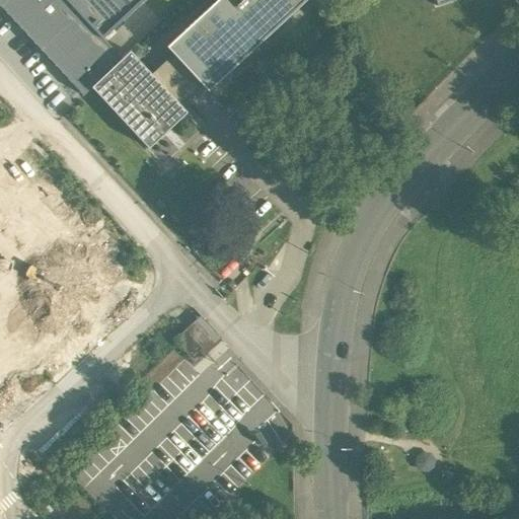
[(0,0),(0,6),(82,95),(90,88),(121,60),(101,39),(142,0),(0,0)]
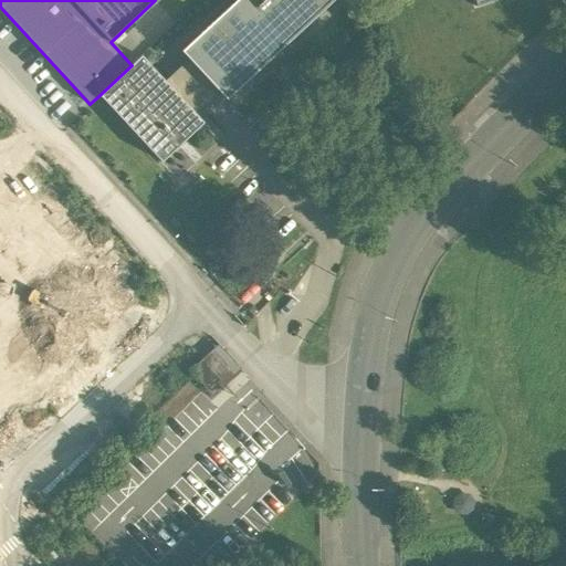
[(237,0),(180,53),(191,64),(212,87),(224,101),(333,0),(237,0)]
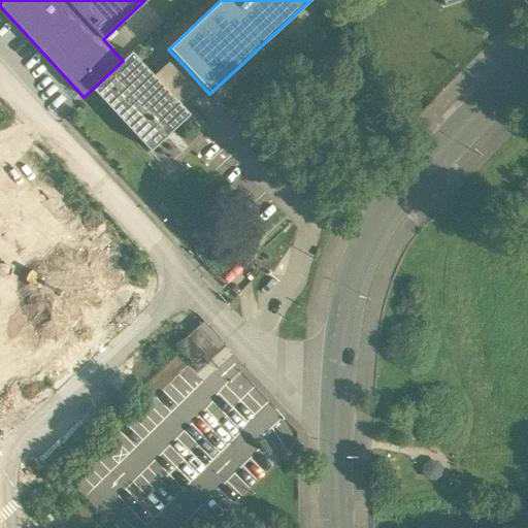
[(156,80),(130,53),(123,61),(92,90),(150,152),(188,116),(175,102),(156,80)]
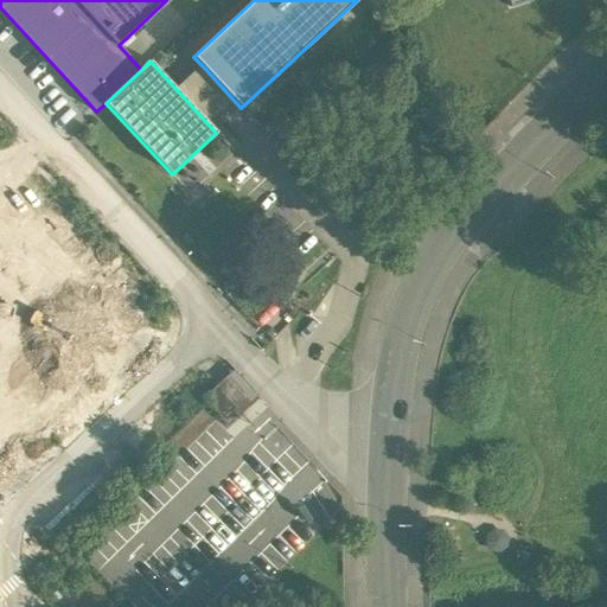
[(179,93),(202,117),(228,94),(205,69),(179,93)]
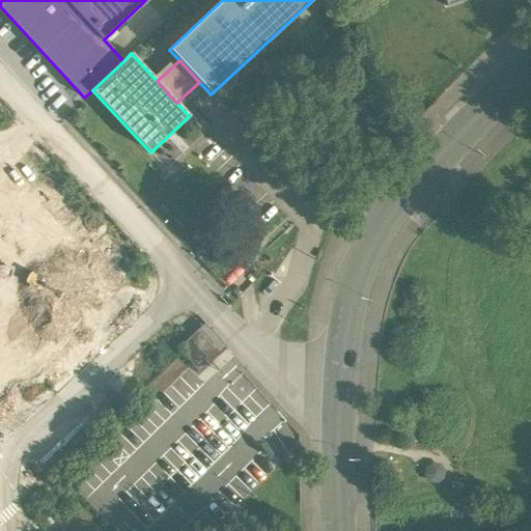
[(114,239),(111,242),(104,234),(93,245),(126,279),(140,266),(114,239)]
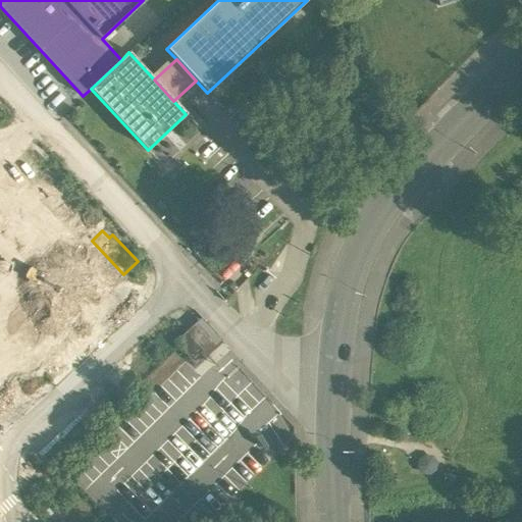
[(210,344),(197,330),(178,348),(192,361),(210,344)]
